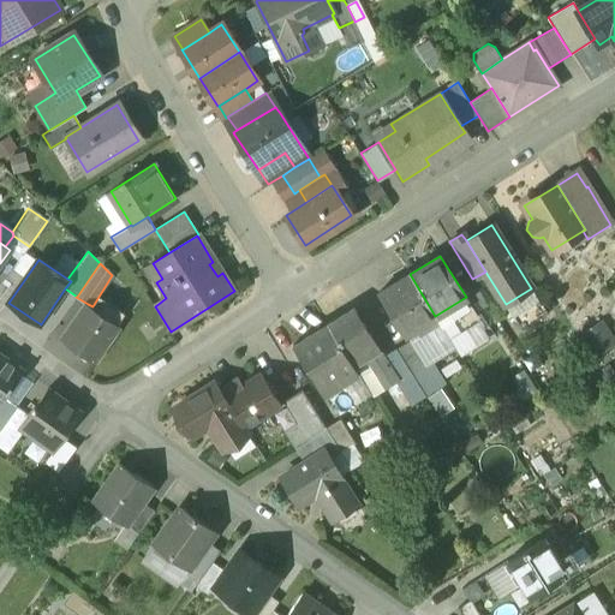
[(410,274),(378,293),(405,335),(435,316),(410,274)]
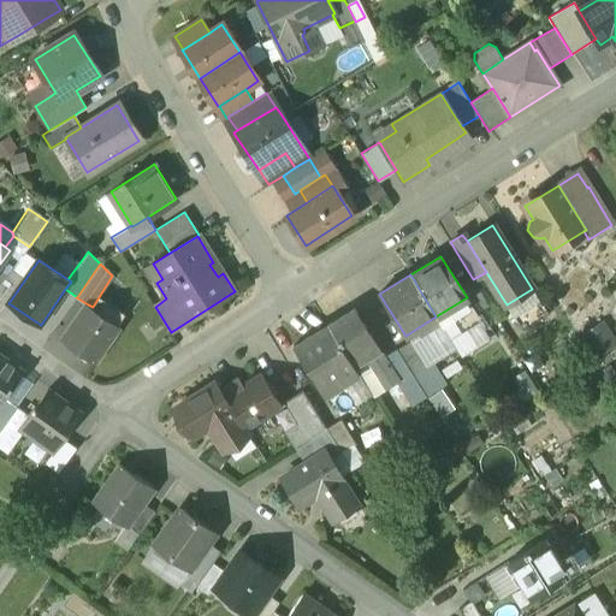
[(497,319),(483,296),(468,306),(483,329),(497,319)]
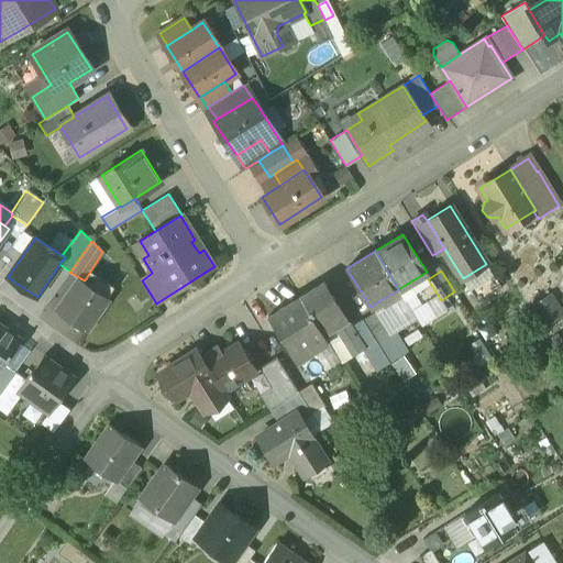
[(85,280),(80,278),(57,311),(85,331),(109,297),(85,280)]
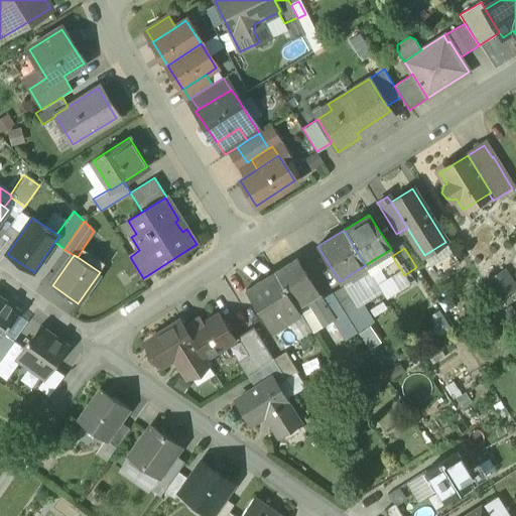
[(296,258),(274,271),(296,306),(306,300),(321,326),(334,318),(321,298),(296,258)]
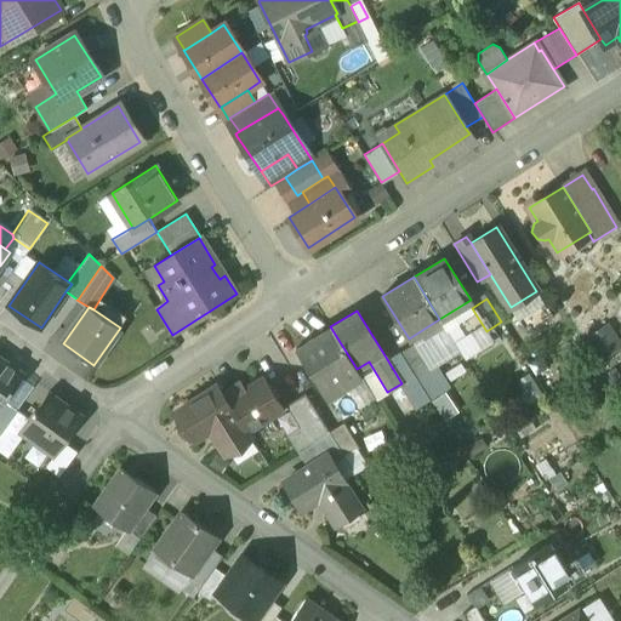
[(507,330),(501,322),(486,331),(493,340),(507,330)]
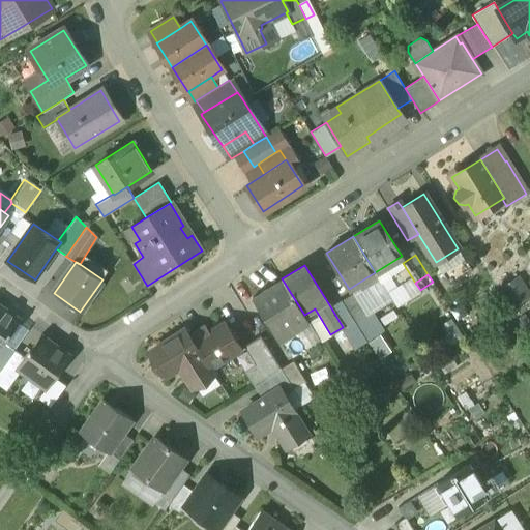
[(529,300),(516,277),(497,288),(511,312),(529,300)]
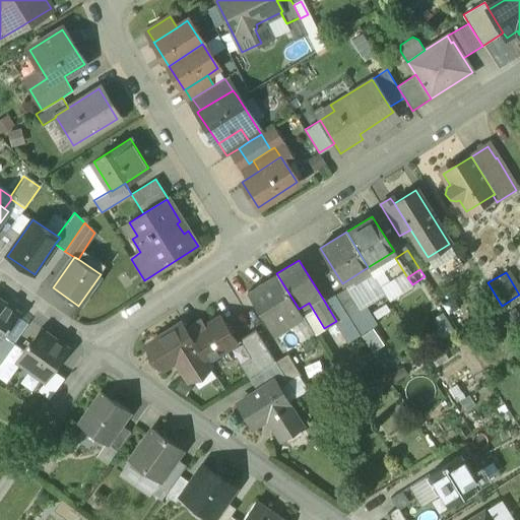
[(299,309),(276,273),(247,293),(273,334),(303,316),(299,309)]
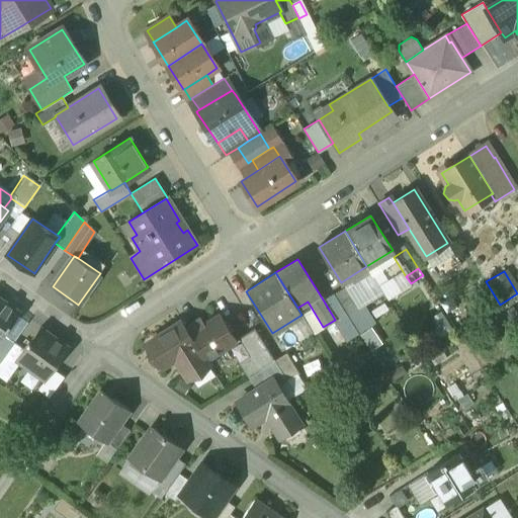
[(345,286),(333,293),(346,313),(357,306),(345,286)]
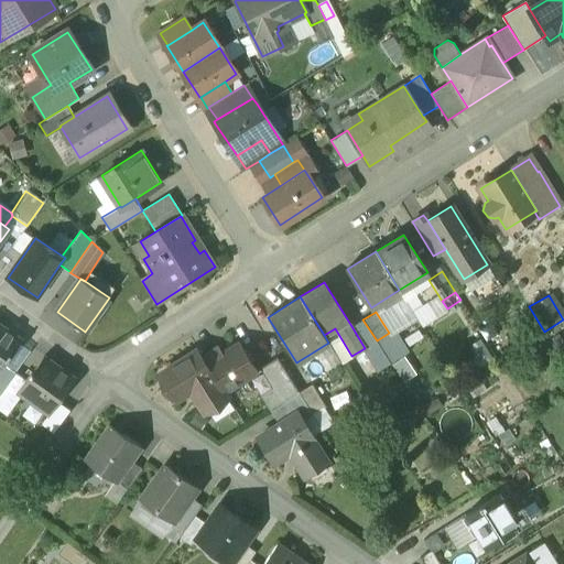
[(362,320),(351,326),(365,348),(377,340),(362,320)]
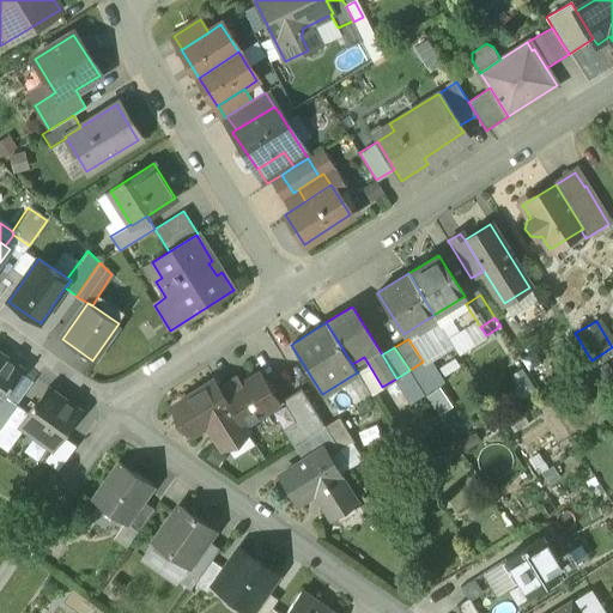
[(23,370),(0,353),(0,401),(4,396),(23,370)]
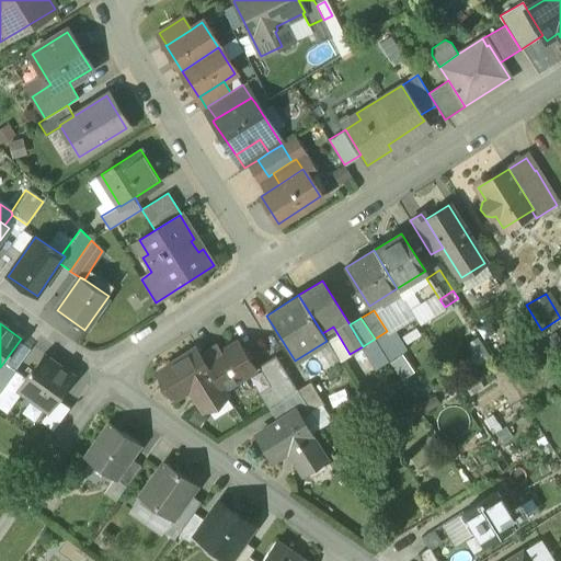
[(387,331),(375,339),(378,346),(391,339),(387,331)]
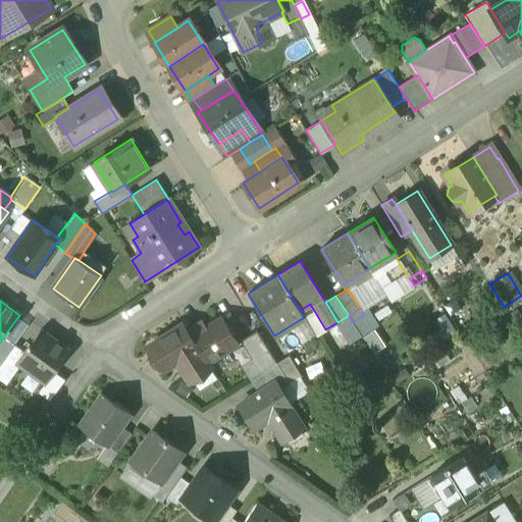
[(205,327),(201,321),(187,331),(186,331),(206,364),(207,363),(238,344),(221,316),(205,327)]
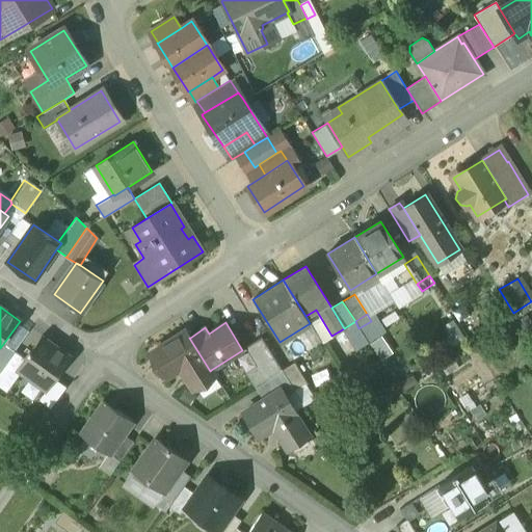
[(211,370),(210,371),(189,338),(190,338),(185,330),(150,352),(159,367),(161,366),(167,375),(180,367),(193,388),(214,374),(211,370)]
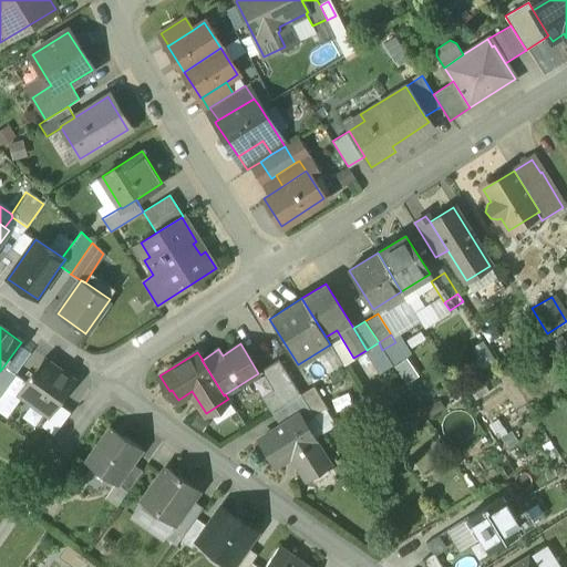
[(75,380),(44,358),(33,374),(31,373),(26,381),(21,388),(17,393),(49,415),(50,415),(59,403),(75,380)]
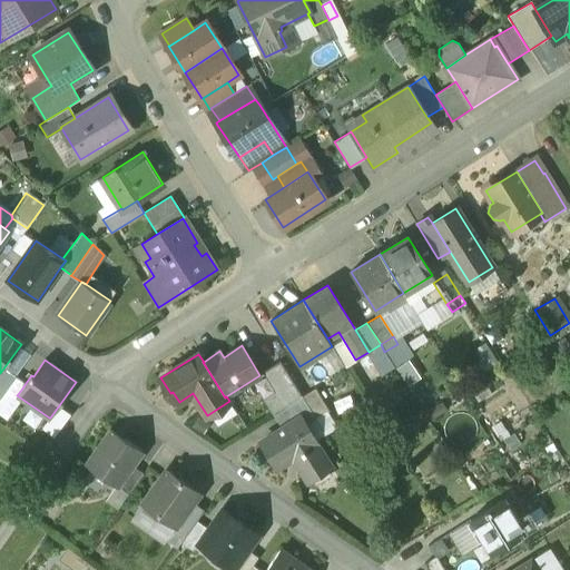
[(400,365),(410,384),(421,377),(410,360),(400,365)]
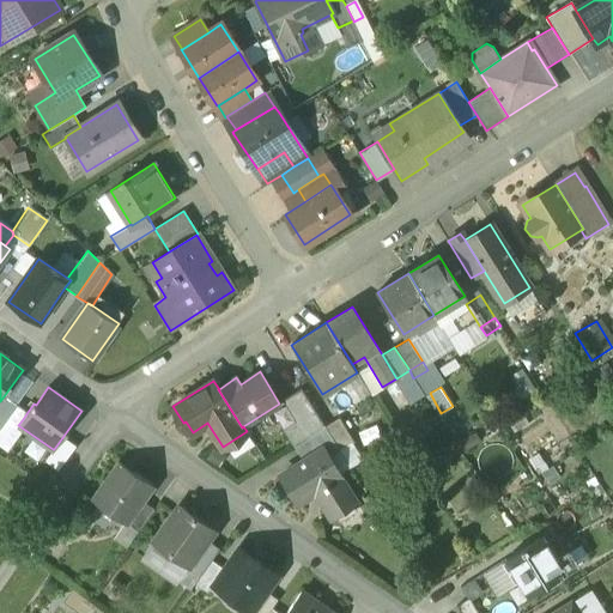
[(325,425),(301,388),(285,396),(310,437),(326,428),(325,425)]
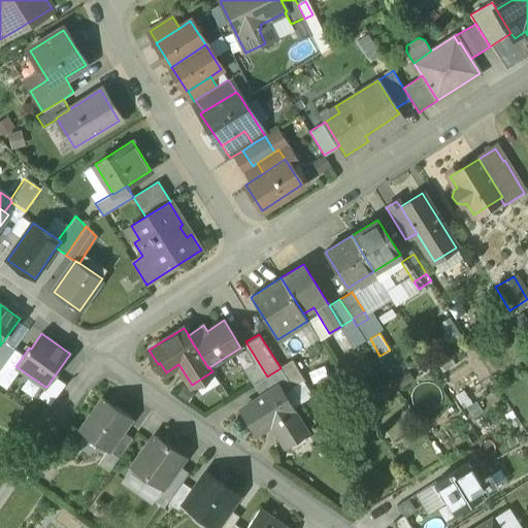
[(3,341),(0,345),(0,368),(10,354),(14,348),(3,341)]
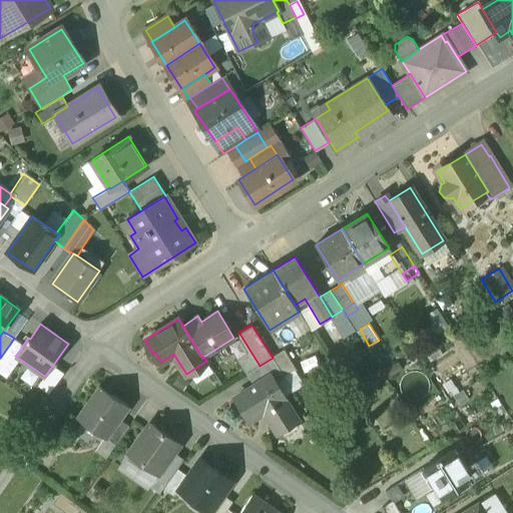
[(14,338),(10,344),(19,351),(23,345),(14,338)]
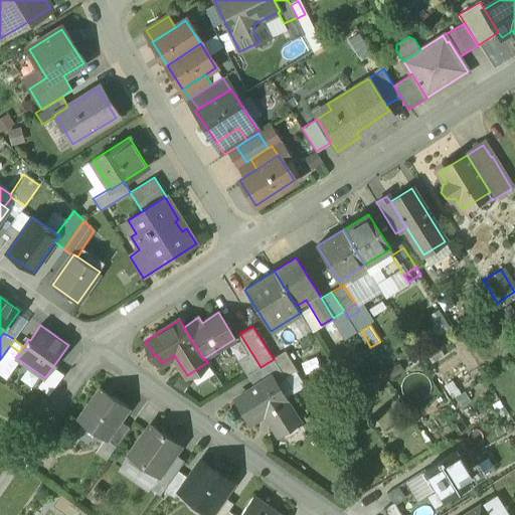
[(10,345),(0,359),(9,366),(15,357),(19,352),(10,345)]
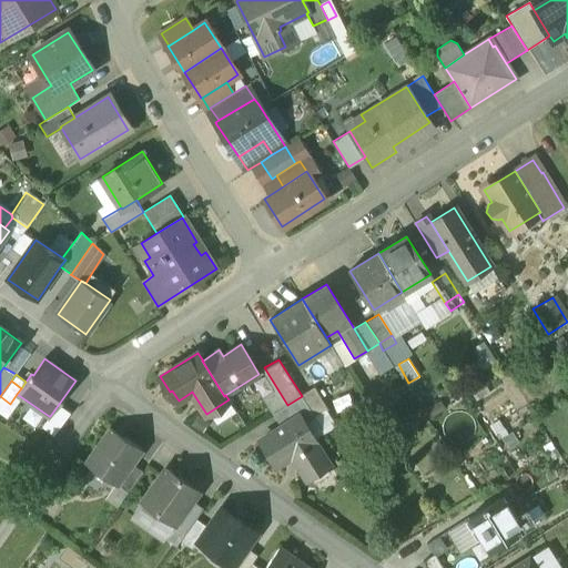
[(314,386),(301,394),(302,396),(314,416),(328,409),(314,386)]
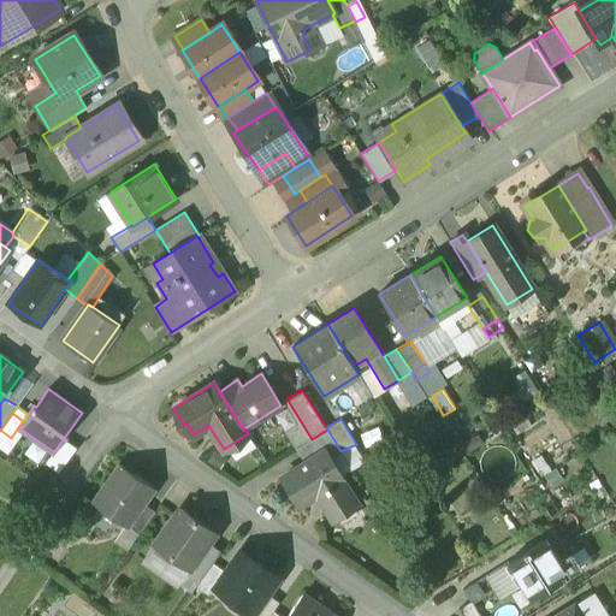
[(312,439),(297,449),(306,462),(324,450),(330,458),(341,451),(327,430),(312,439)]
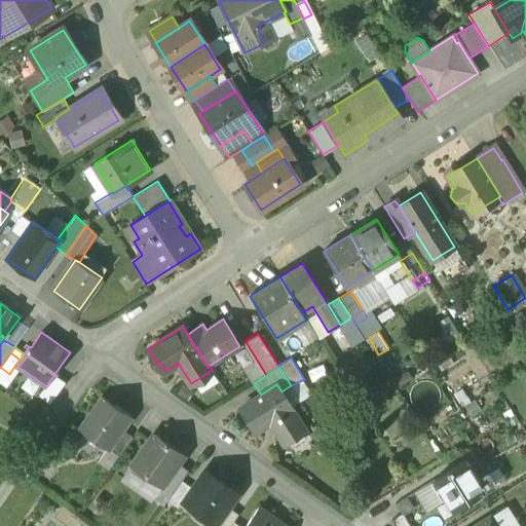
[(212,370),(191,383),(195,388),(215,376),(212,370)]
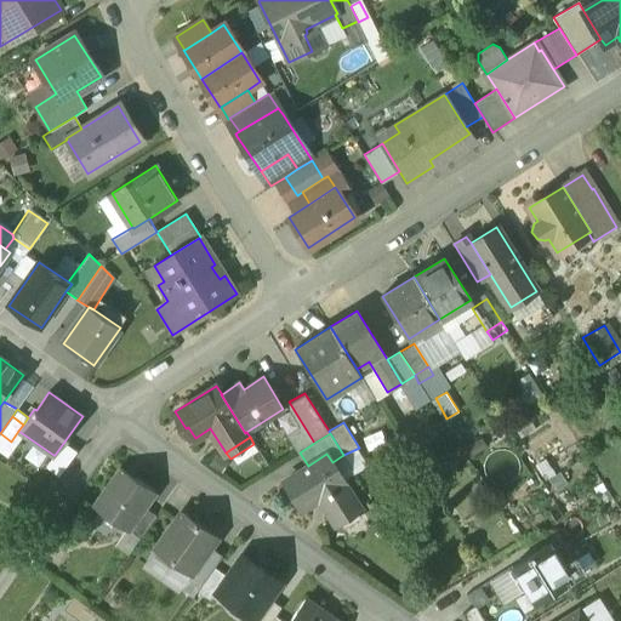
[(64,442),(55,455),(53,455),(46,465),(60,474),(77,450),(64,442)]
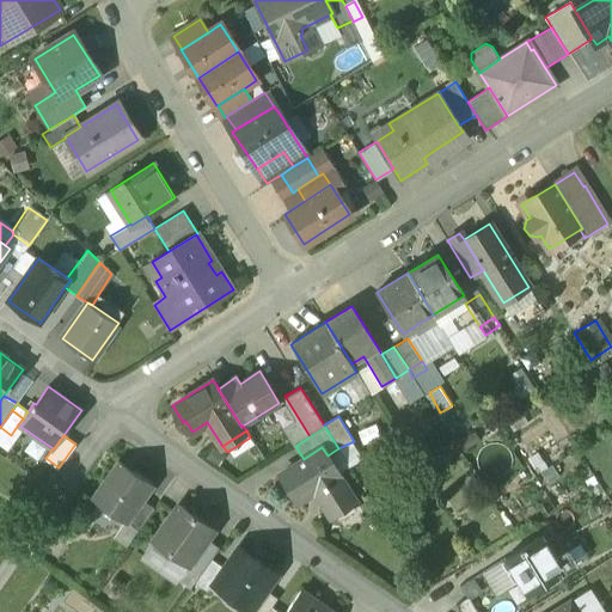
[(288,450),(297,463),(304,459),(295,446),(288,450)]
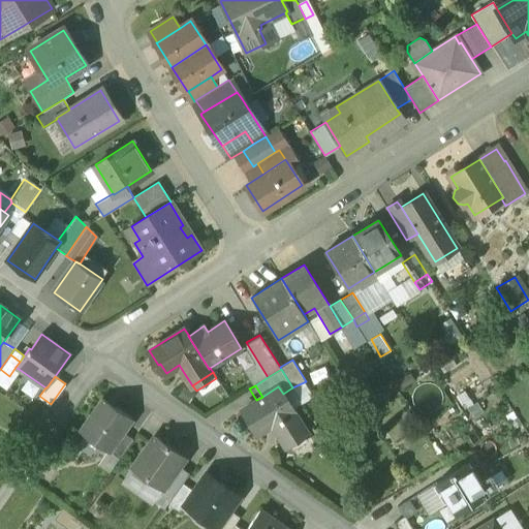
[(283,394),(278,386),(262,397),(256,400),(243,408),(258,434),(273,425),(285,446),(307,433),(283,394)]
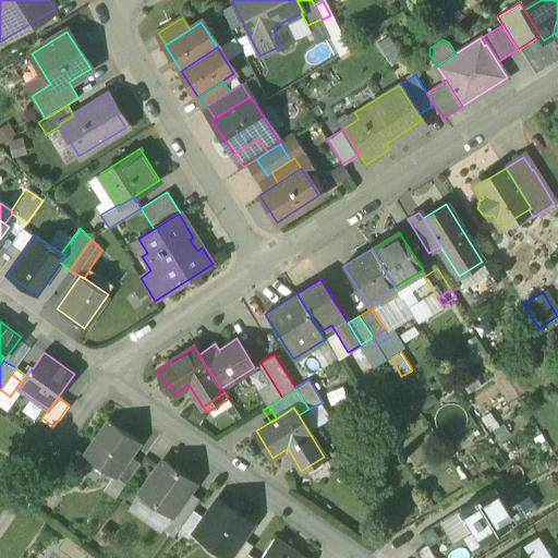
[(140,444),(109,422),(85,457),(113,476),(116,478),(130,458),(140,444)]
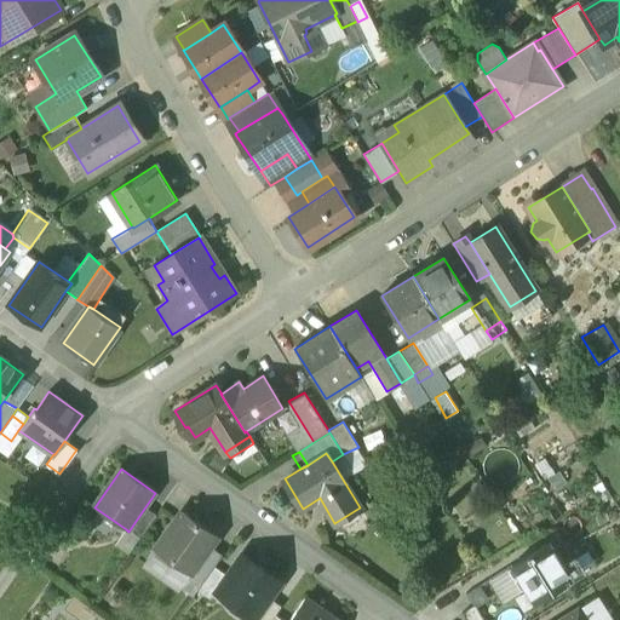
[(126,529),(115,545),(128,555),(155,517),(144,509),(128,532),(126,529)]
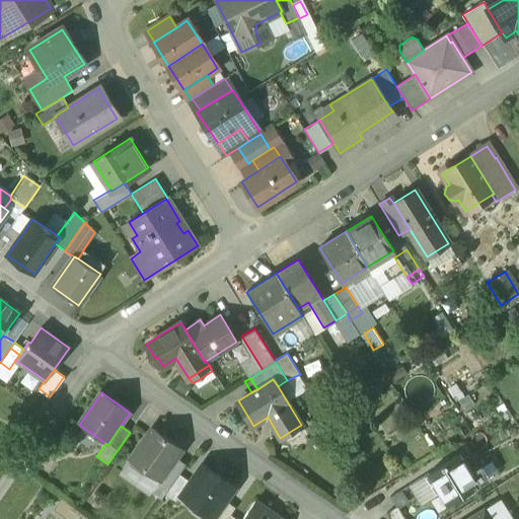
[(182,449),(152,429),(130,460),(160,482),(176,458),(182,449)]
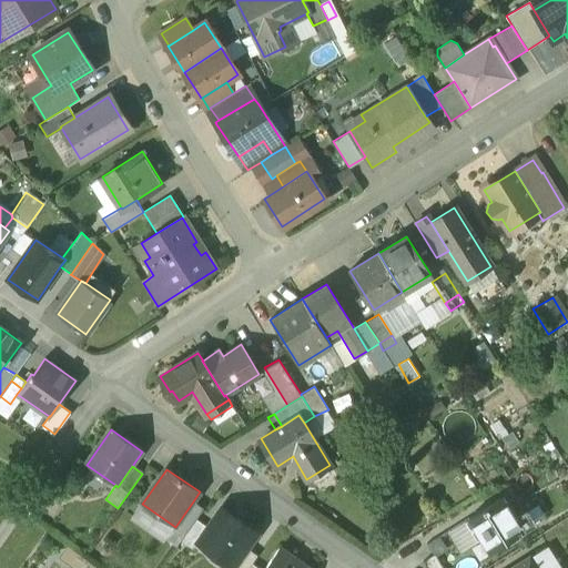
[(501,497),(468,518),(482,539),(489,551),(523,530),(501,497)]
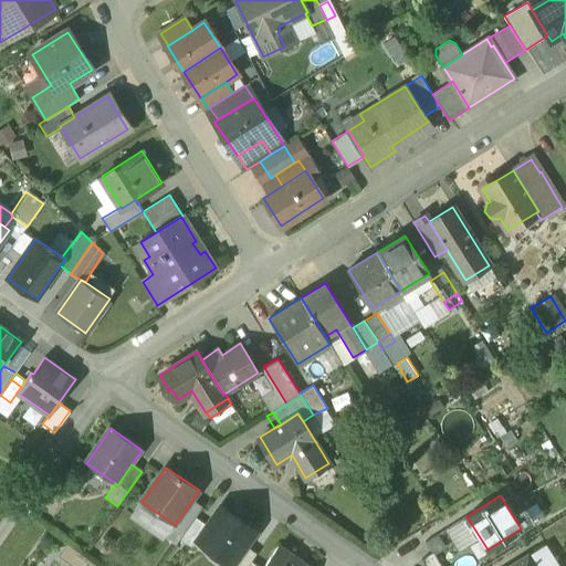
[(192,500),(175,525),(185,532),(195,519),(203,507),(192,500)]
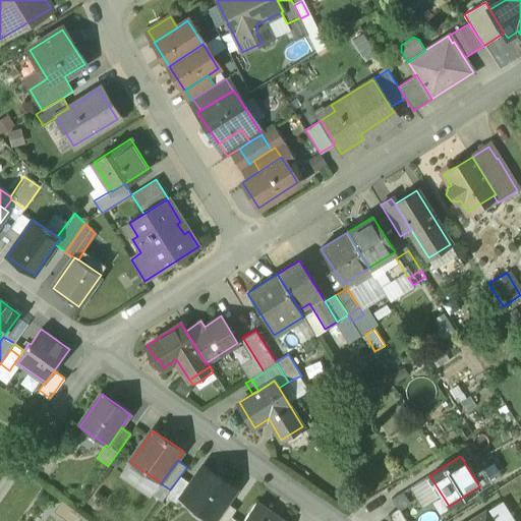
[(236,489),(204,466),(190,485),(180,499),(196,510),(199,505),(217,517),(226,504),(236,489)]
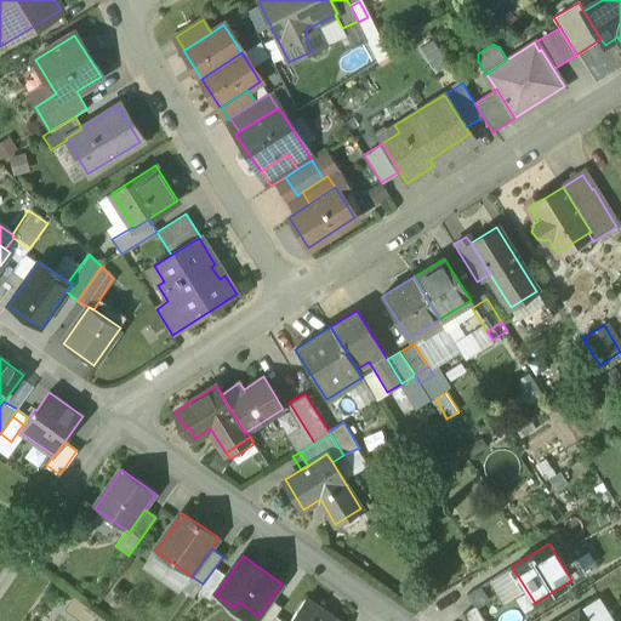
[(512,568),(490,582),(505,604),(527,590),(512,567),(511,568),(512,568)]
